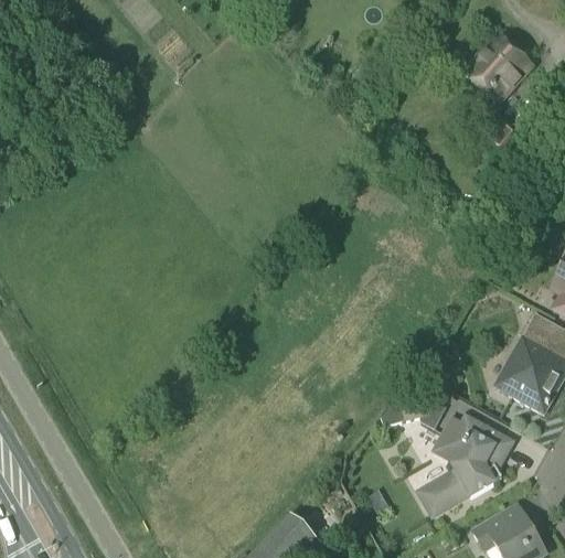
[(497,100),(530,63),(504,41),(486,64),(478,56),(464,72),(497,100)]
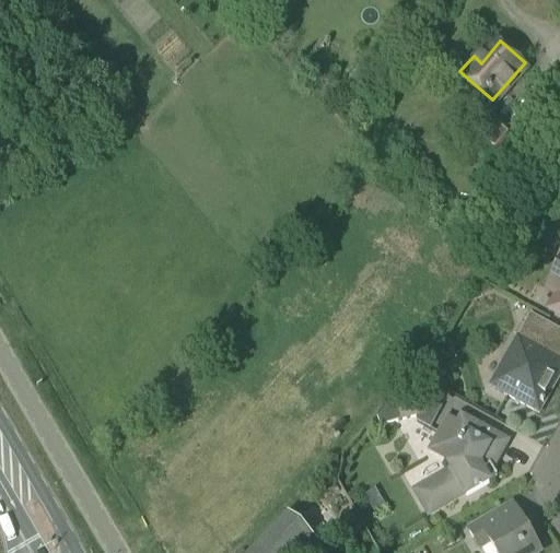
[(497,156),(518,132),(493,109),(471,133),(497,156)]
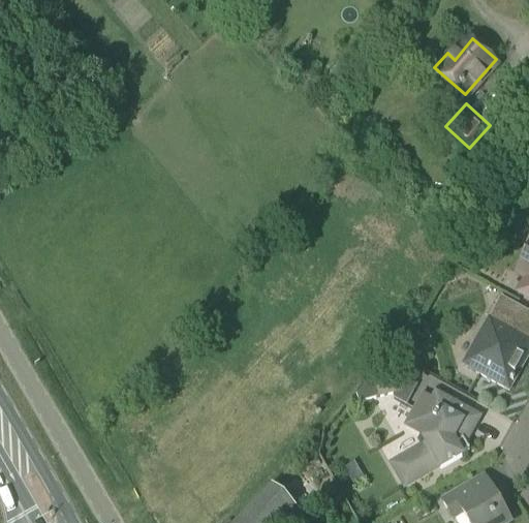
[(512,212),(522,194),(502,183),(492,201),(512,212)]
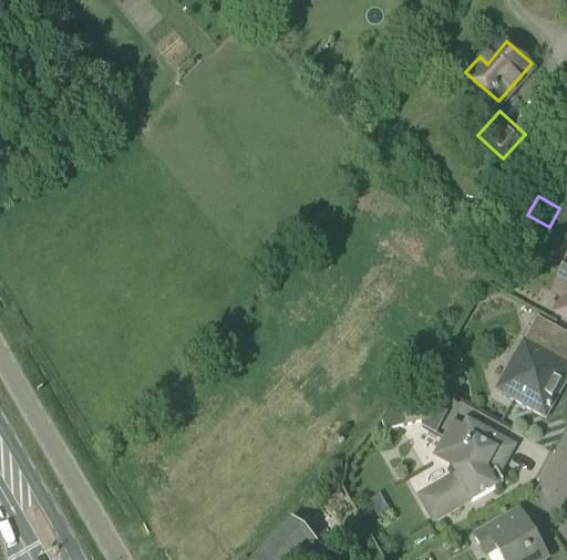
[(566,248),(562,258),(566,260),(566,262),(554,288),(560,291),(552,309),(566,317),(566,248)]
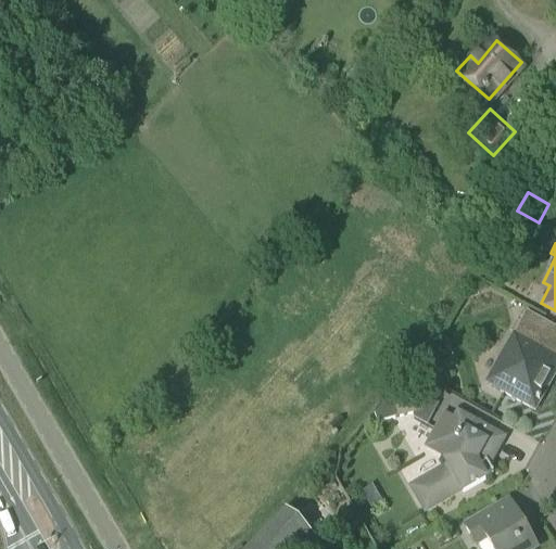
[(555,322),(526,306),(519,318),(516,316),(509,328),(513,330),(488,378),(536,404),(555,367),(555,322)]
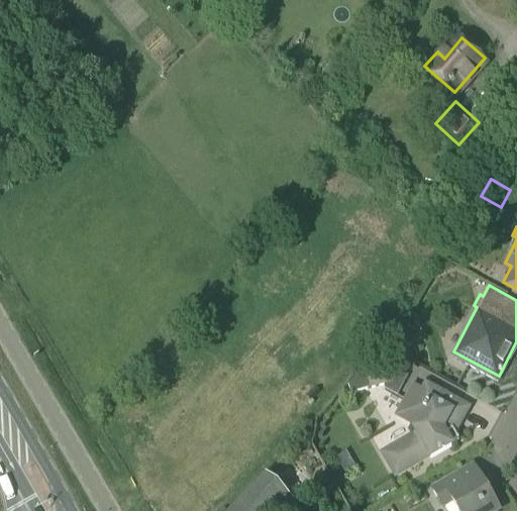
[(375,358),(363,364),(347,380),(349,389),(384,381),(384,385),(397,392),(408,372),(376,355),(375,358)]
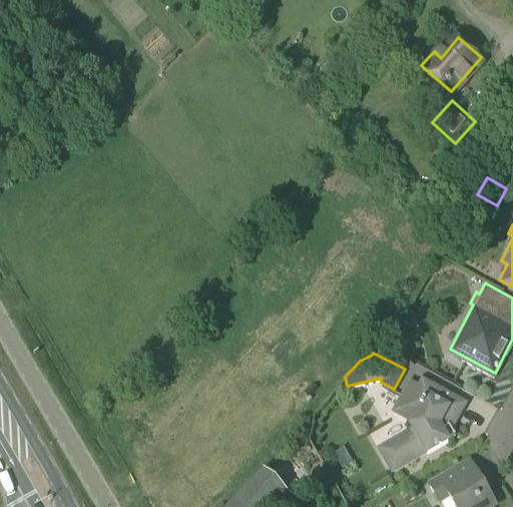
[(456,396),(423,378),(417,388),(408,383),(394,408),(414,418),(412,422),(414,425),(391,438),(395,445),(383,451),(393,467),(427,448),(428,450),(448,438),(447,436),(455,431),(449,421),(455,417),(450,407),(456,396)]
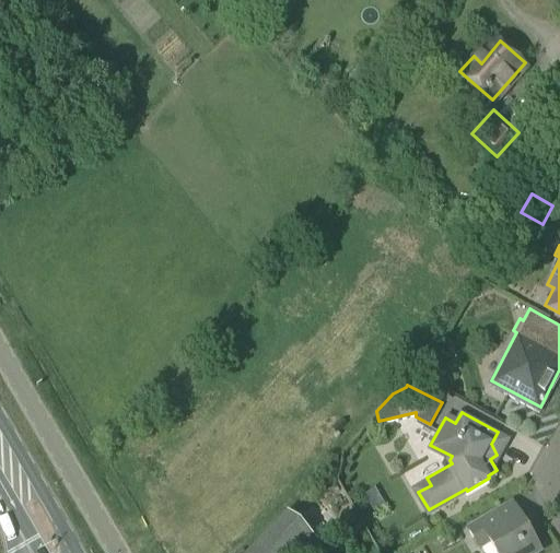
[(540,546),(521,513),(511,496),(466,522),(479,546),(491,540),(498,552),(538,552),(536,550),(540,546)]
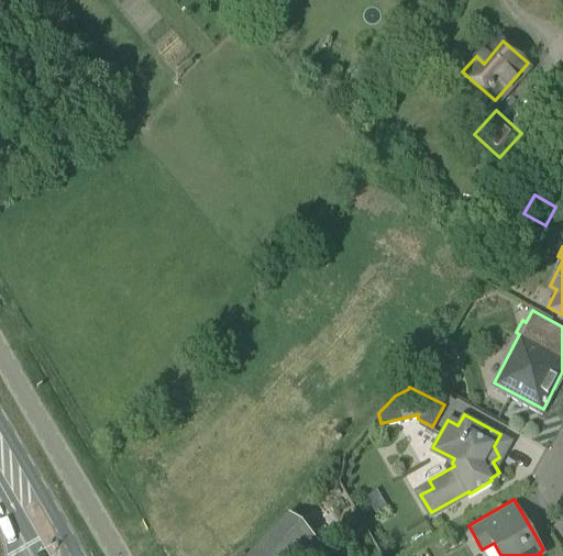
[(309,555),(322,543),(289,511),(258,545),(247,555),(309,555)]
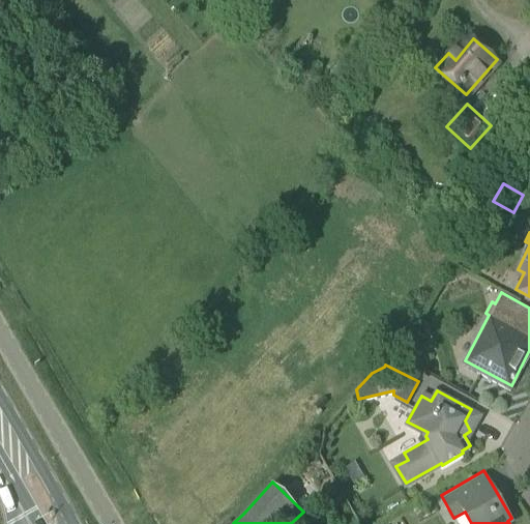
All buildings are outlined.
